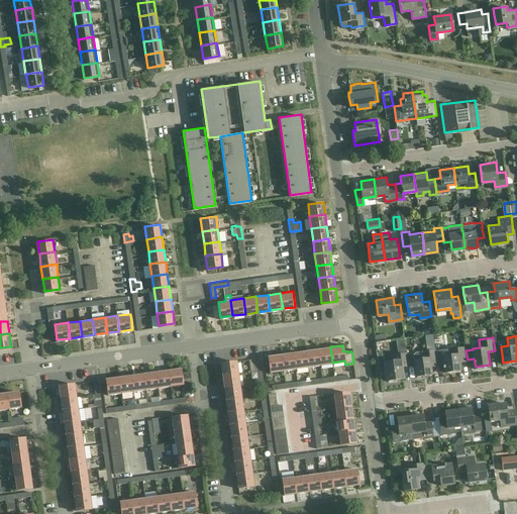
[(449,354),(442,355),(445,371),(460,369),(459,361),(468,360),(466,350),(466,345),(457,346),(457,345),(449,346),(450,354),(449,354)]
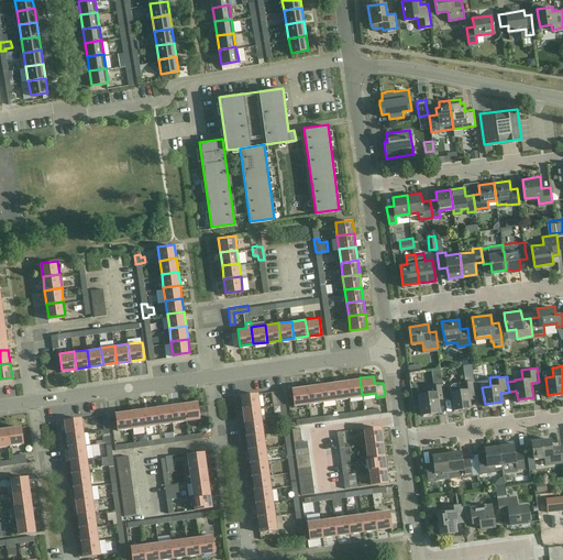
[(349,396),(362,395),(360,377),(346,380),(349,396)]
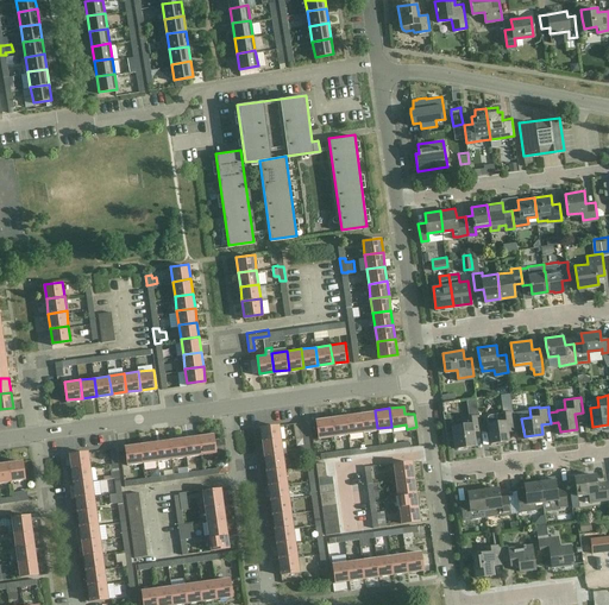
[(516,428),(513,409),(489,413),(488,414),(487,416),(488,422),(490,441),(509,439),(507,429),(516,428)]
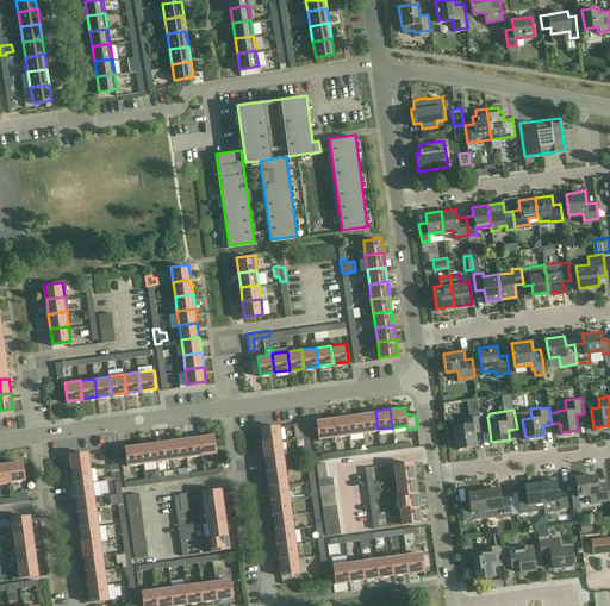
[(363,431),(378,429),(375,411),(360,413),(363,431)]
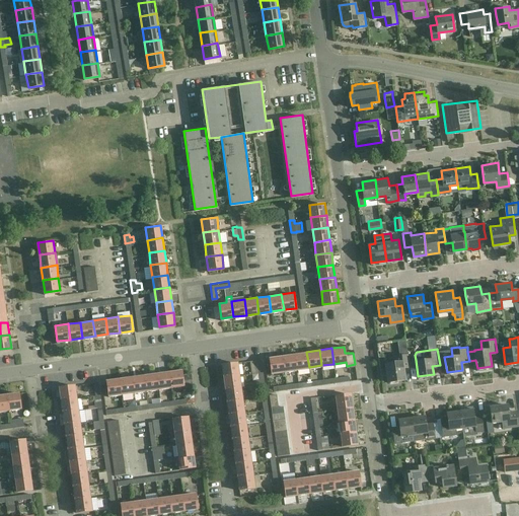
[(309,367),(306,352),(294,354),(296,369),(309,367)]
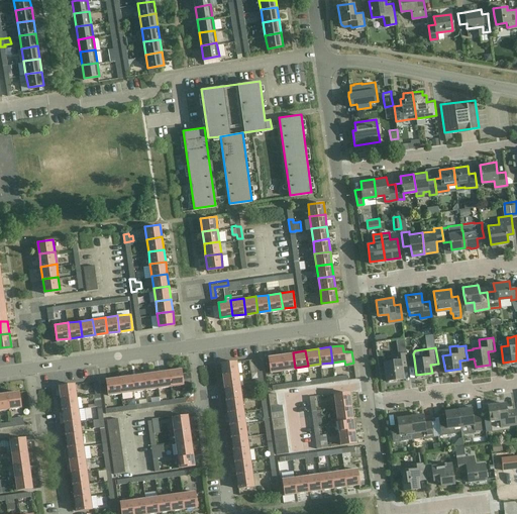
[(283,370),(295,368),(293,352),(281,353),(283,370)]
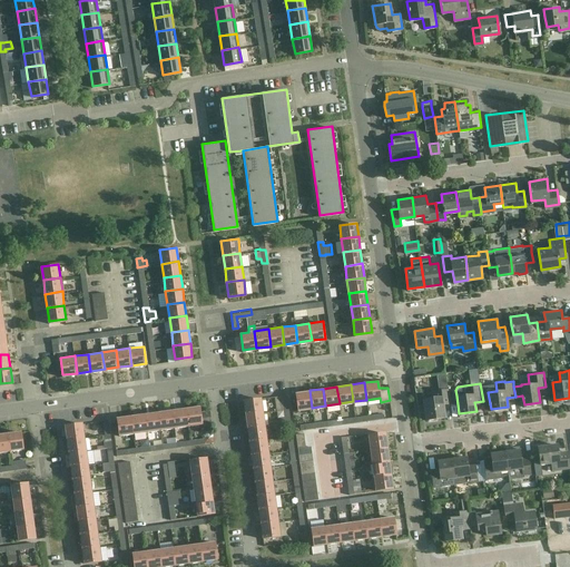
[(432,398),(424,399),(426,419),(444,416),(442,402),(450,401),(448,389),(431,391),(432,398)]
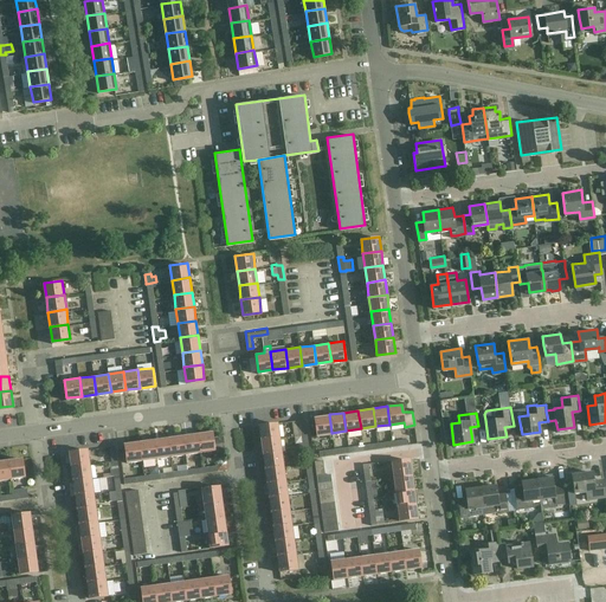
[(331,433),(329,414),(314,416),(316,434),(331,433)]
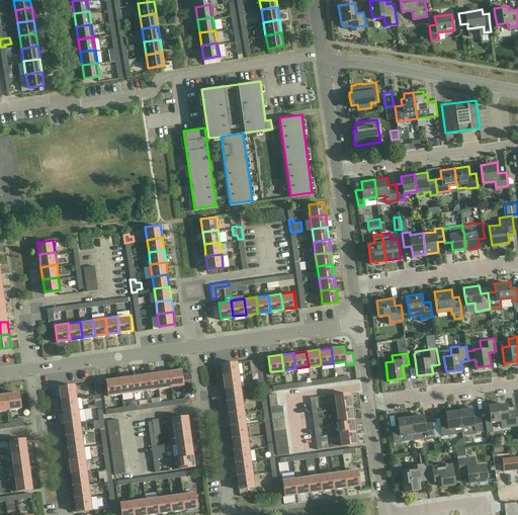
[(223,375),(238,373),(237,360),(221,362),(223,375)]
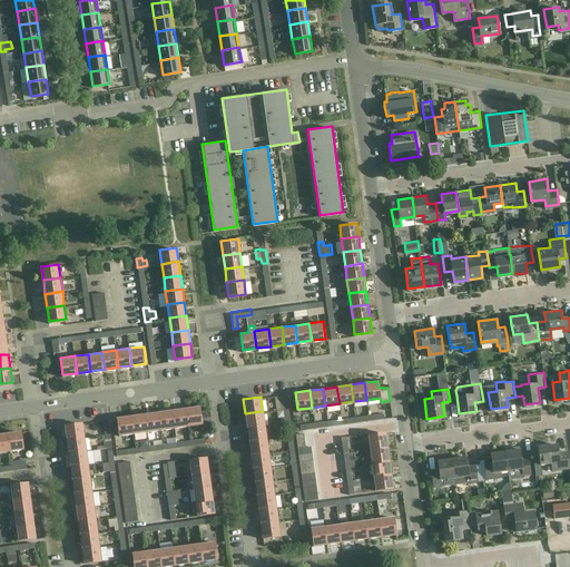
[(199,406),(185,408),(187,424),(210,421),(208,409),(199,410),(199,406)]
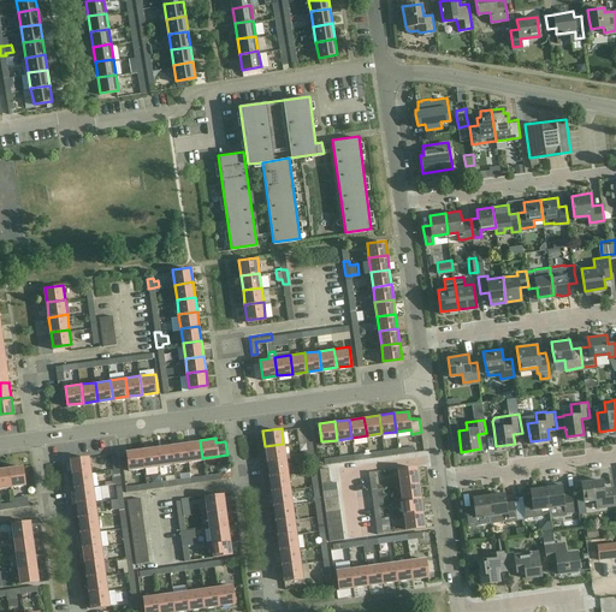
[(185,441),(188,459),(202,458),(200,440),(185,441)]
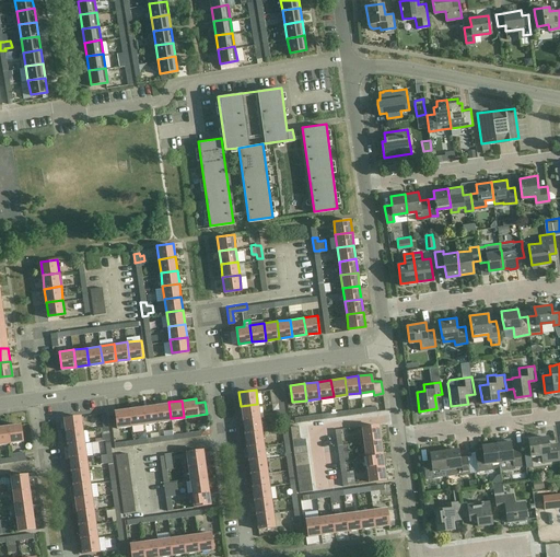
[(158,420),(171,418),(168,402),(155,404),(158,420)]
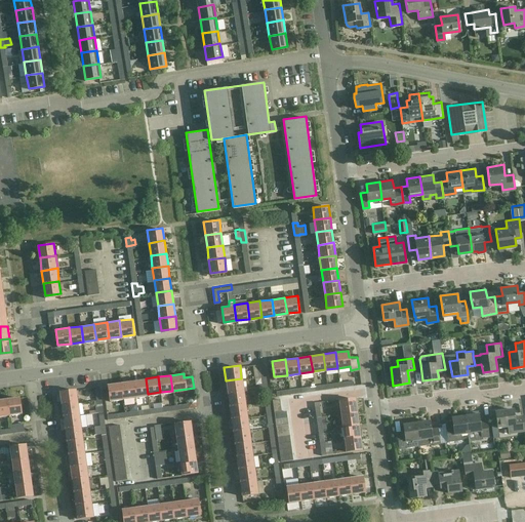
[(134,396),(148,394),(146,378),(132,380),(134,396)]
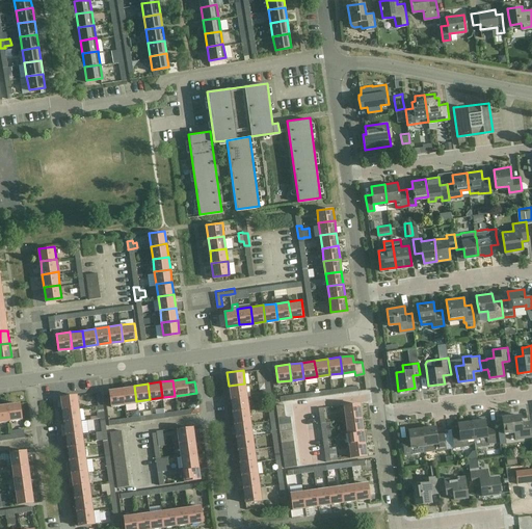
[(244,384),(229,386),(231,398),(246,396),(244,384)]
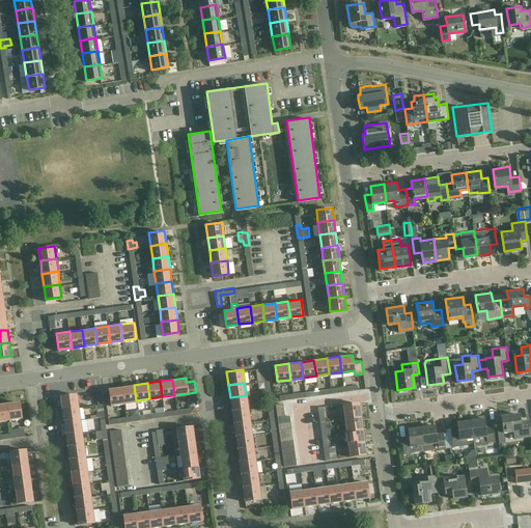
[(123,403),(136,400),(134,385),(121,386),(123,403)]
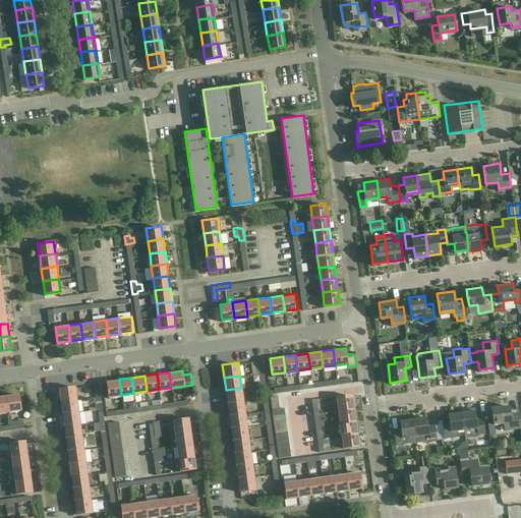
[(121,395),(119,379),(106,381),(109,396),(121,395)]
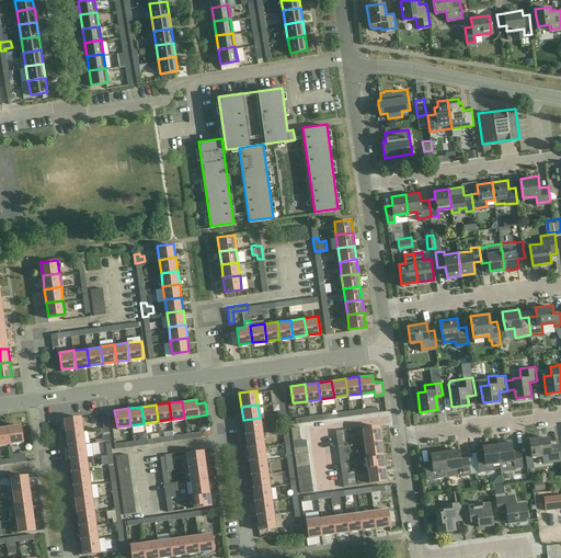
[(66,431),(82,429),(80,414),(64,418),(66,431)]
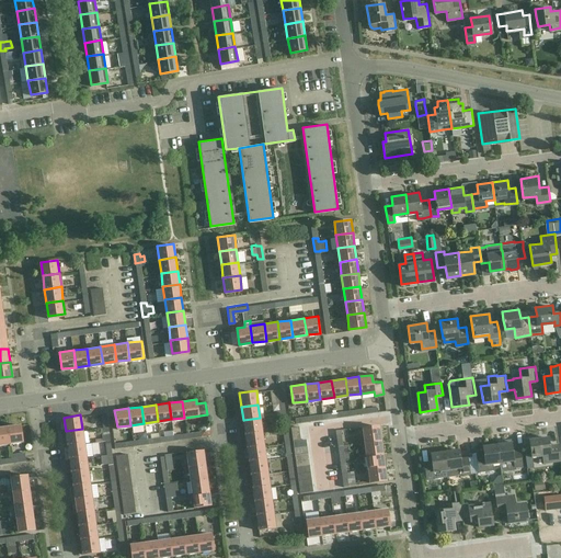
[(260,418),(243,420),(245,433),(262,431),(260,418)]
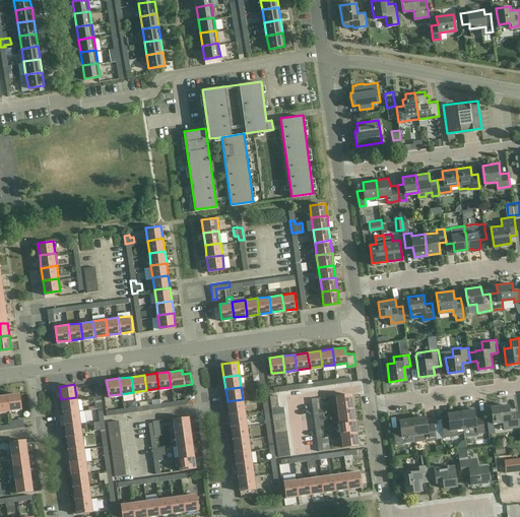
[(6,394),(8,409),(20,407),(18,392),(6,394)]
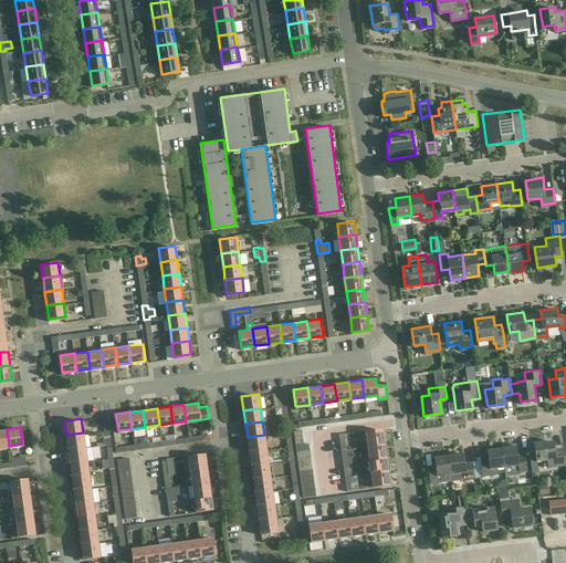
[(293,429),(295,442),(303,441),(301,428),(293,429)]
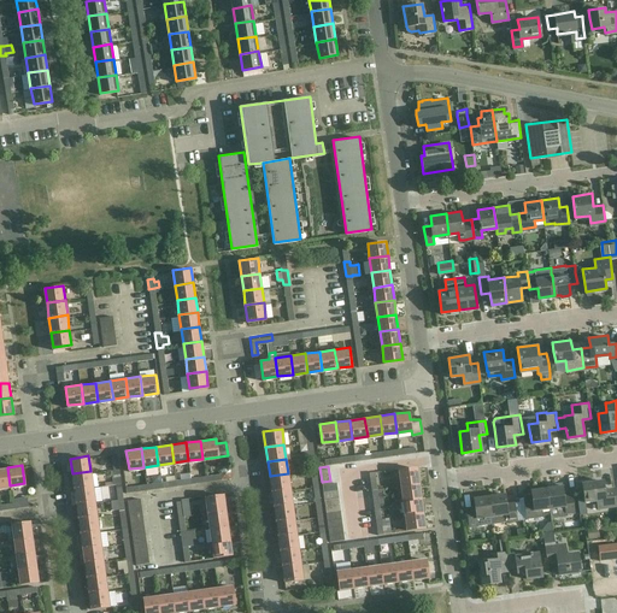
[(400,484),(419,481),(417,466),(398,469),(400,484)]
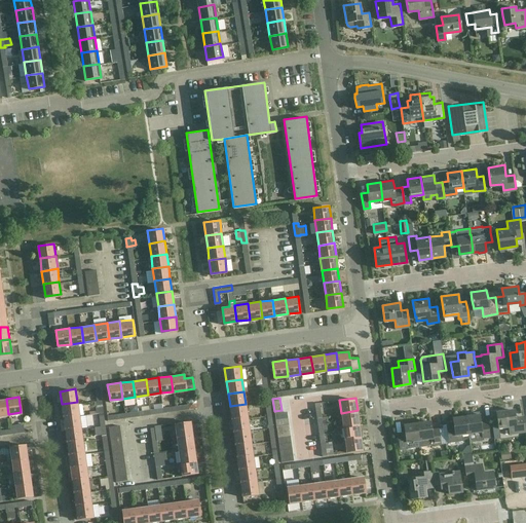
[(98,412),(103,411),(102,399),(97,399),(94,399),(96,412),(98,412)]
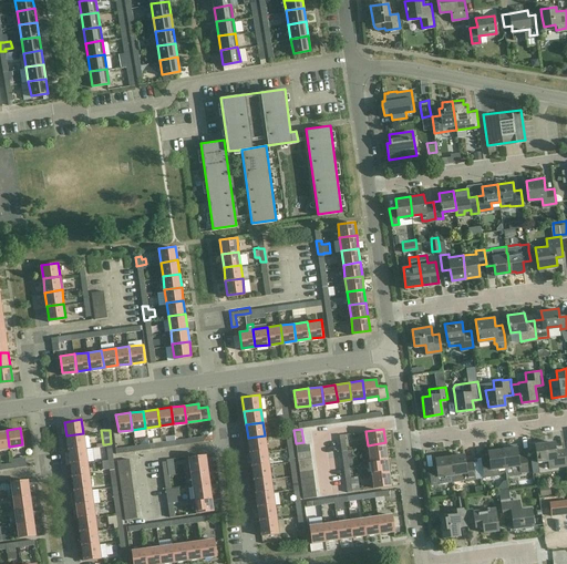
[(85,447),(83,433),(66,436),(68,449),(85,447)]
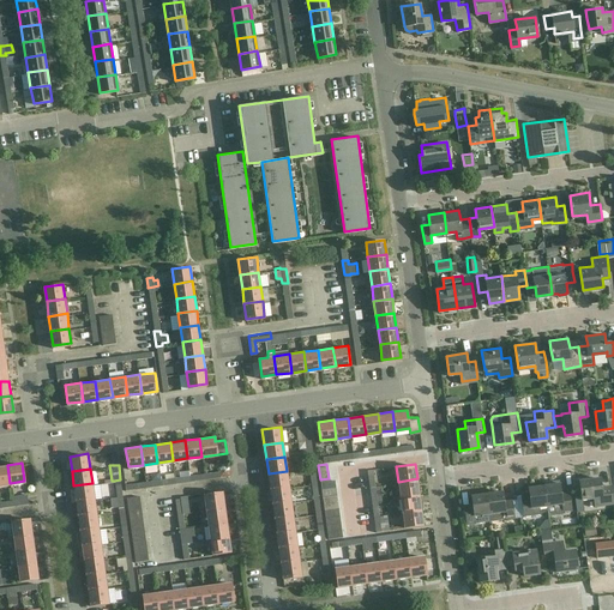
[(287,471),(269,473),(270,489),(288,487),(287,471)]
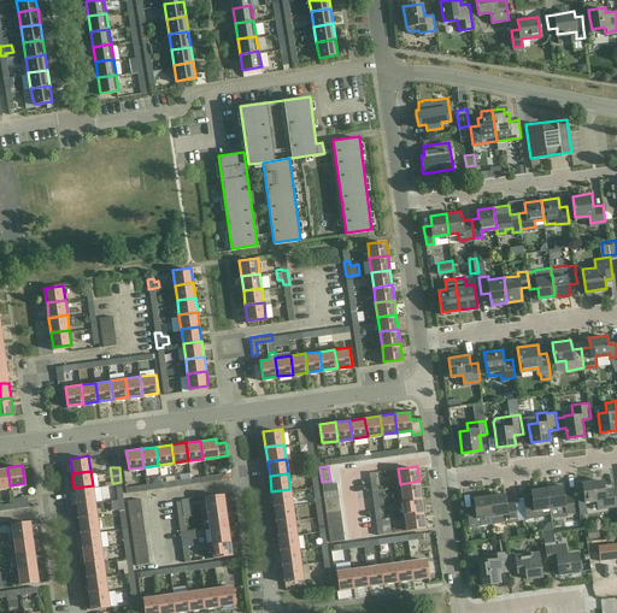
[(604,488),(603,479),(582,482),(586,501),(597,499),(598,507),(616,505),(613,487),(604,488)]
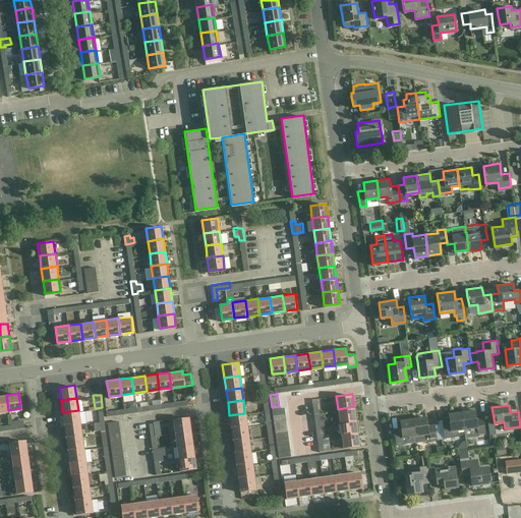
[(272,407),(273,414),(285,412),(284,406),(279,406),(272,407)]
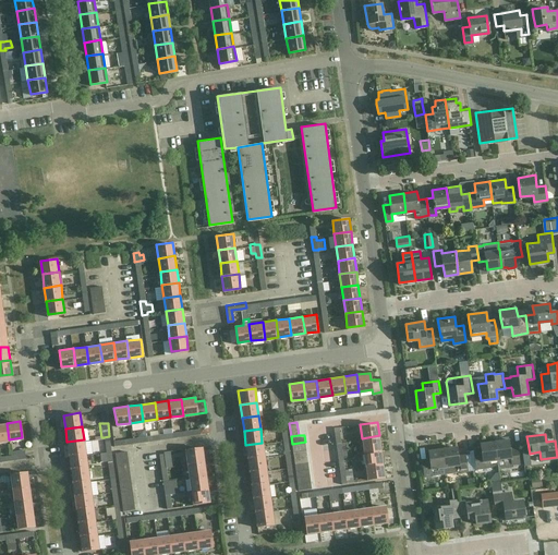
[(364,451),(380,449),(379,435),(362,438),(364,451)]
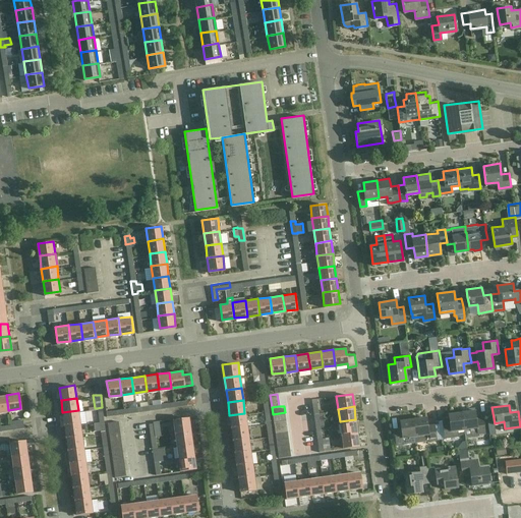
[(465,410),(461,411),(464,429),(476,427),(477,433),(484,432),(482,416),(475,417),(474,409),(473,406),(465,407),(465,410)]
